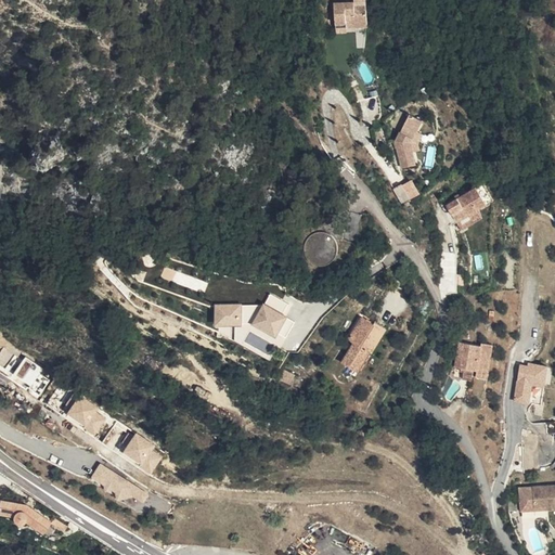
[(335,24),(346,24),(346,28),(347,28),(368,27),(366,5),(355,7),(355,2),(334,3),(335,24)]
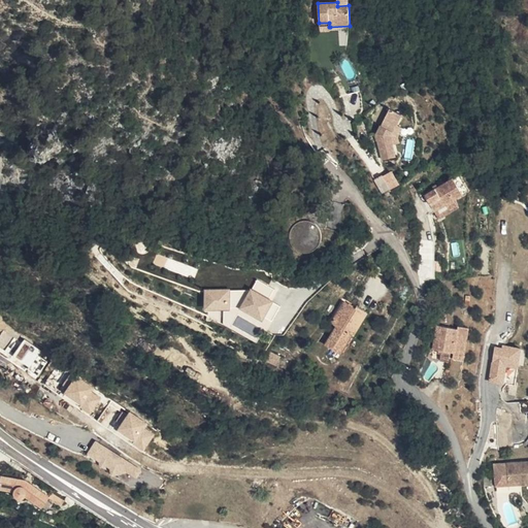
[(330,27),(329,27),(329,23),(319,23),(320,32),(330,31),(330,27)]
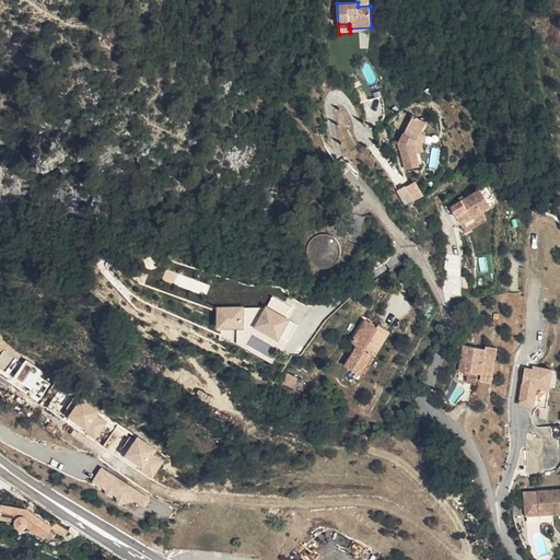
[(420,167),(416,154),(413,146),(420,133),(424,123),(411,116),(399,143),(406,171),(420,167)]
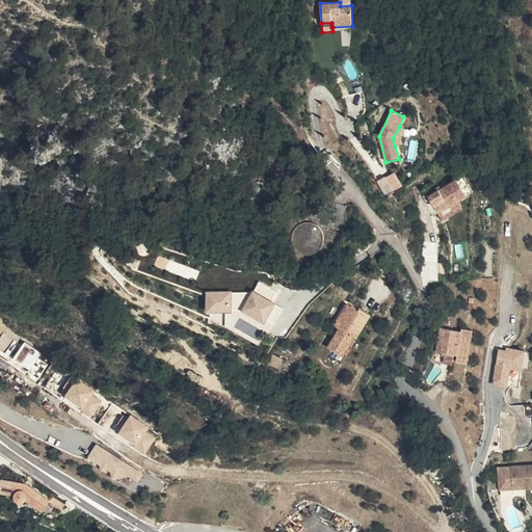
[(402,145),(400,140),(405,130),(399,127),(393,138),(395,147),(402,145)]
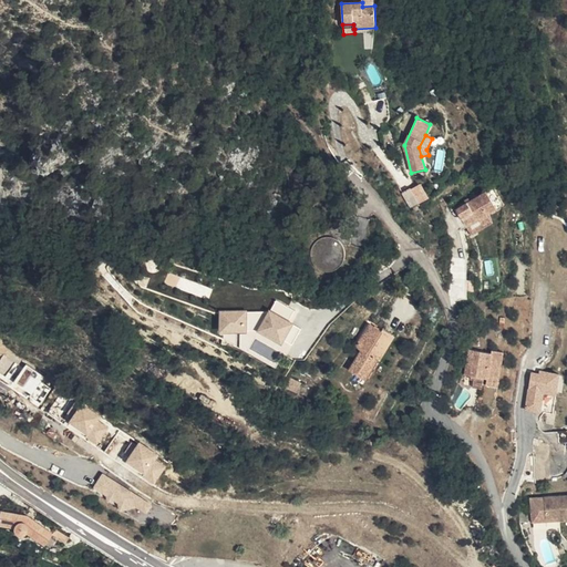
[(419,189),(412,193),(420,205),(426,202),(422,194),(419,189)]
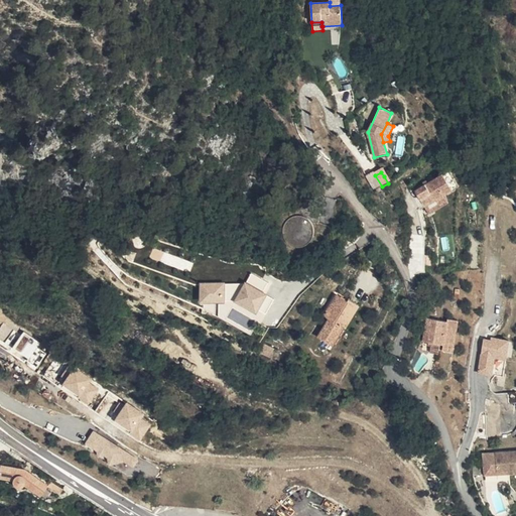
[(374,173),(367,178),(375,191),(382,186),(375,175),(374,173)]
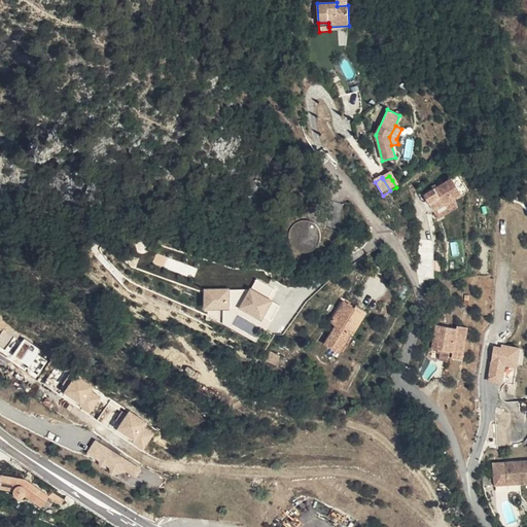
[(454,203),(465,196),(467,190),(459,177),(424,199),(434,215),(454,203)]
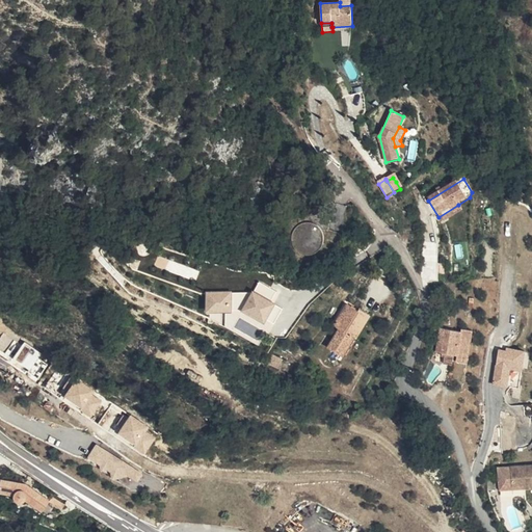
[(439,217),(440,220),(460,207),(458,205),(439,217)]
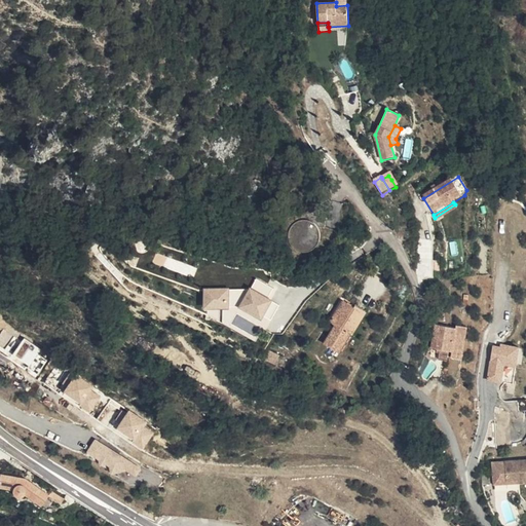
[(455,204),(435,218),(438,221),(457,209),(455,204)]
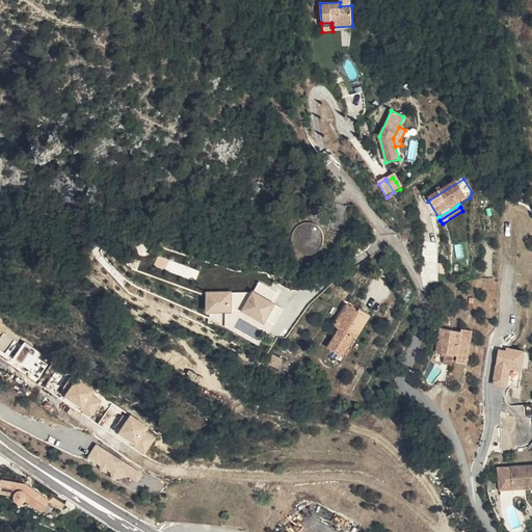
[(318,217),(320,218),(321,219),(329,220),(330,210),(314,209),(314,215),(316,216),(318,217)]
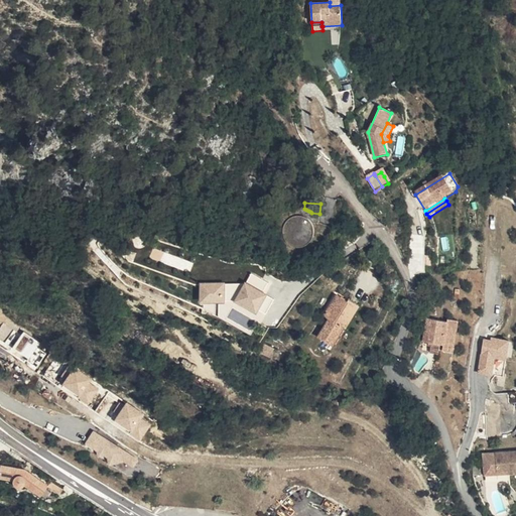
[(314,217),(312,215),(311,213),(310,212),(308,211),(306,210),(304,209),(301,208),(298,208),(296,209),(293,210),(291,211),(289,213),(288,215),(286,217),(285,219),(285,222),(285,223),(285,226),(286,228),(287,231),(288,233),(290,234),(292,236),(294,237),(297,238),(299,238),(302,238),(304,237),(307,237),(309,235),(311,234),(312,232),(313,229),(314,227),(315,225),(315,222),(314,220),(314,217)]
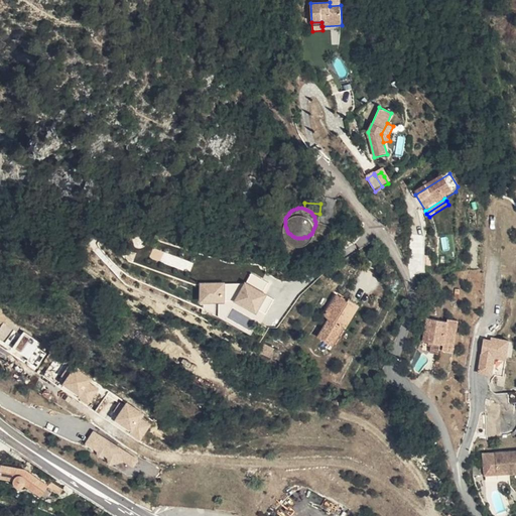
[(153,249),(150,258),(189,272),(194,263),(153,249)]
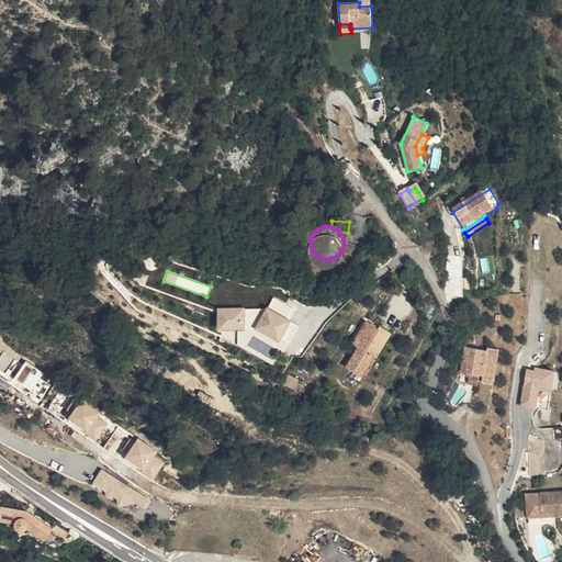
[(268,301),(221,302),(222,323),(259,322),(294,339),(304,318),(268,301)]
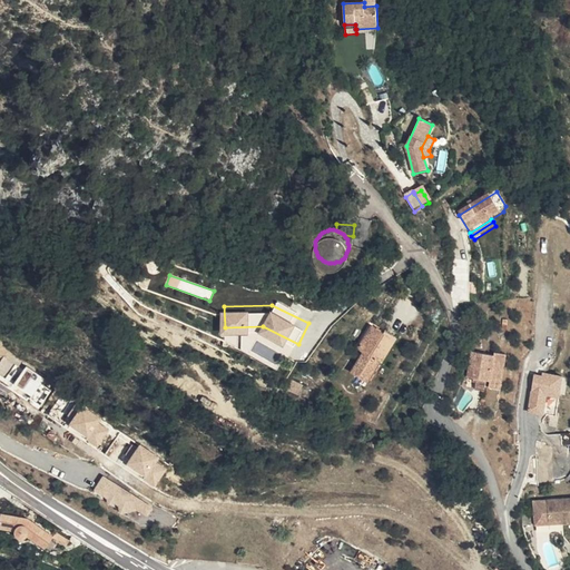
[(382,355),(383,355),(396,334),(385,327),(374,320),(360,343),(365,346),(353,366),(370,376),(382,355)]
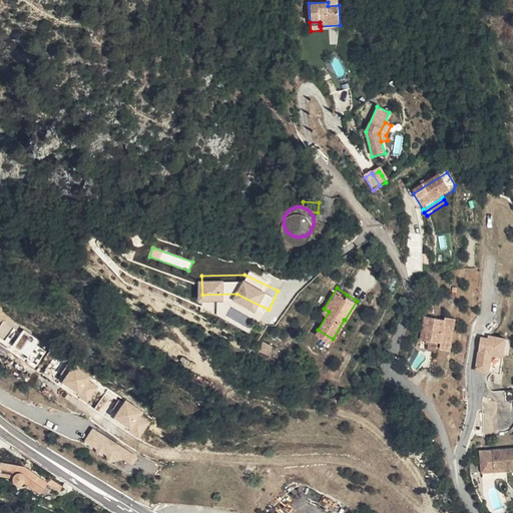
[(347,295),(357,301),(359,298),(349,292),(347,295)]
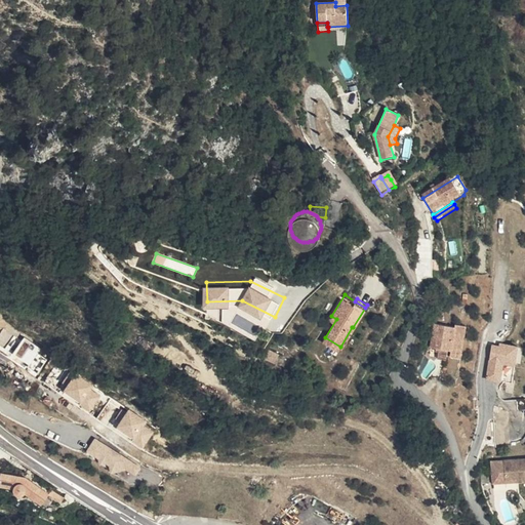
[(441,344),(450,345),(453,345),(452,351),(463,352),(467,319),(456,318),(456,320),(436,318),(433,342),(441,344)]
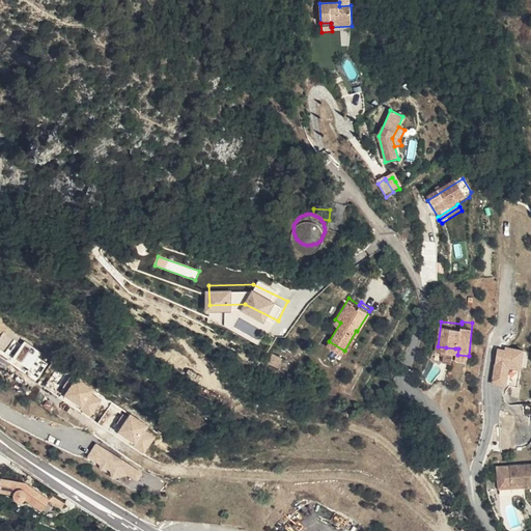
[(526,345),(508,342),(507,344),(506,348),(500,347),(494,378),(508,381),(511,362),(523,364),(526,345)]
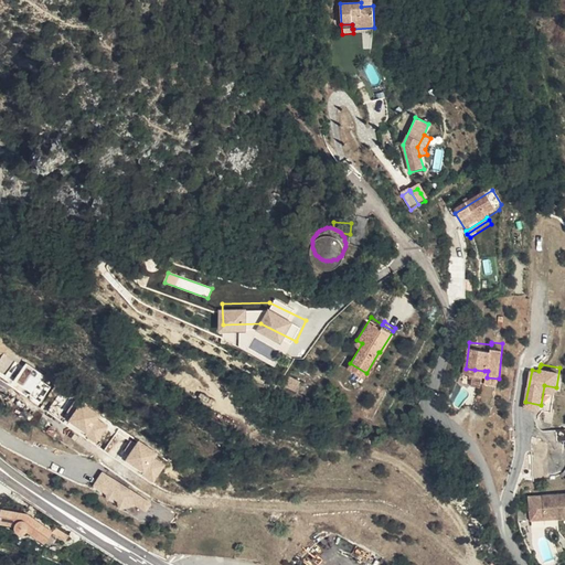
[(13,381),(32,394),(42,380),(23,366),(13,381)]
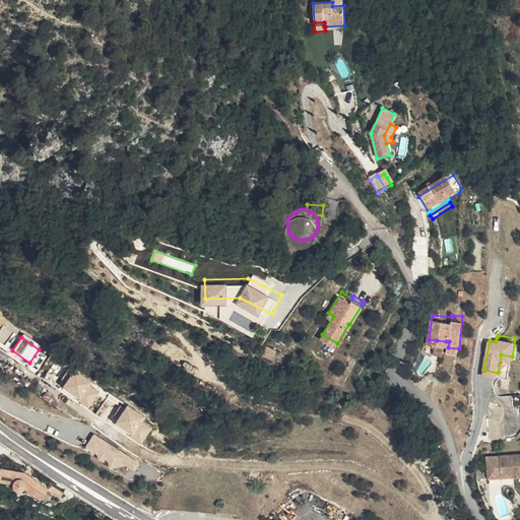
[(446,341),(437,340),(436,348),(445,349),(446,341)]
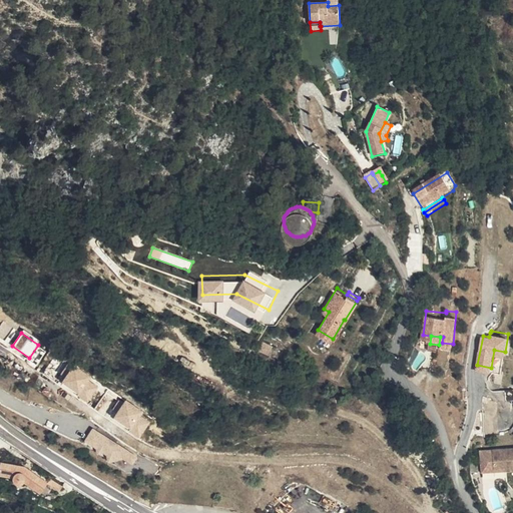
[(491,368),(502,370),(505,352),(494,350),(491,368)]
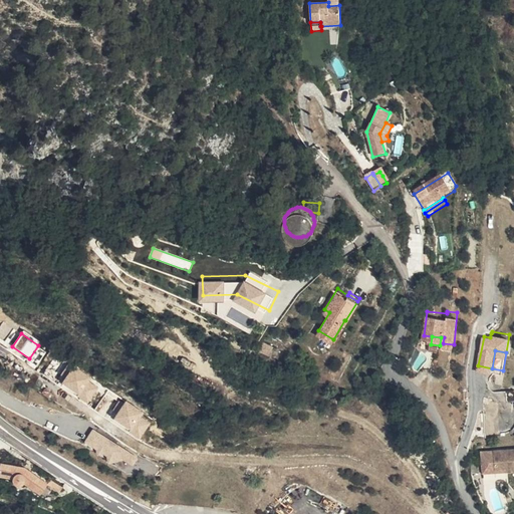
[(73,365),(61,386),(88,404),(98,388),(87,380),(90,376),(73,365)]
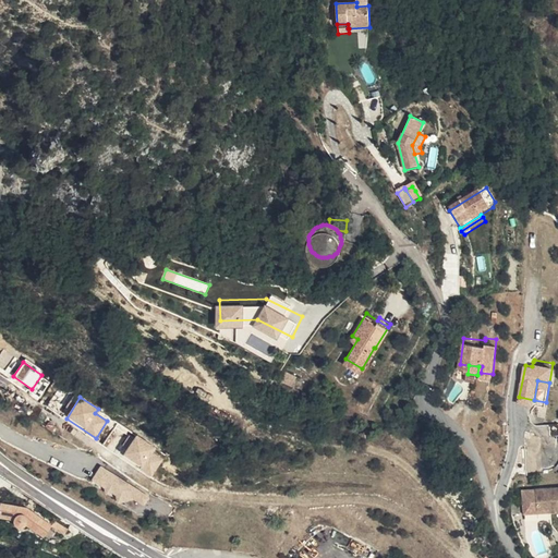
[(164,459),(154,452),(156,448),(136,435),(122,457),(153,476),(164,459)]
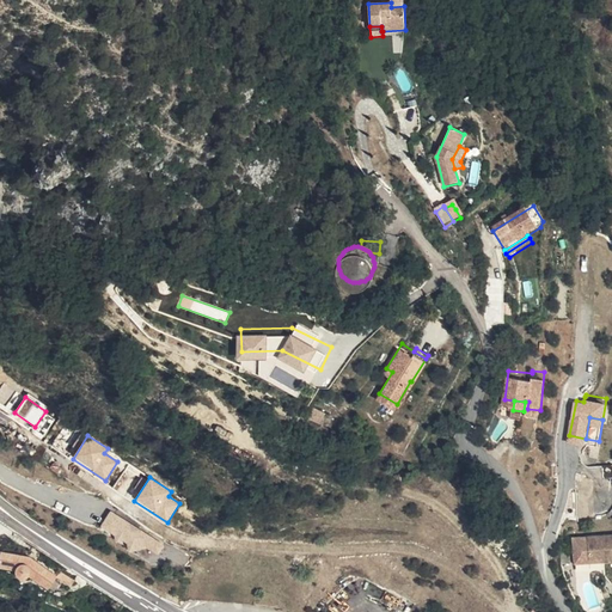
[(161,549),(166,542),(115,509),(104,526),(133,544),(152,543),(161,549)]
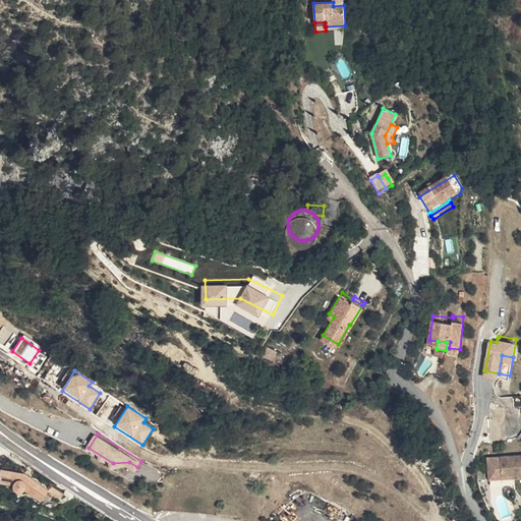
[(513,475),(520,474),(520,454),(499,456),(500,467),(512,467),(513,475)]
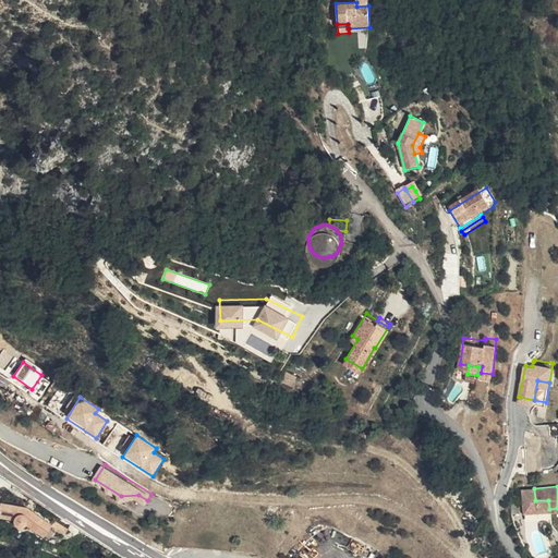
[(160,504),(176,512),(179,508),(180,505),(168,499),(167,501),(162,499),(160,504)]
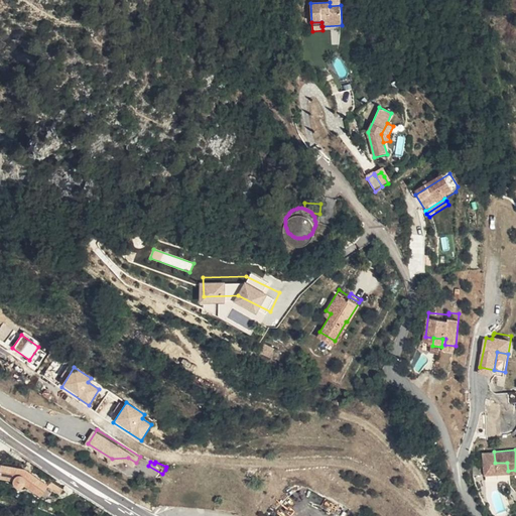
[(495,463),(496,474),(515,472),(515,470),(508,471),(507,463),(495,463)]
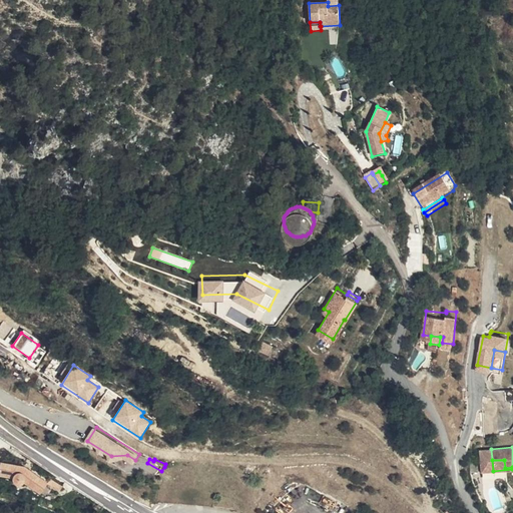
[(34,465),(11,462),(9,477),(26,480),(26,481),(27,482),(28,483),(30,483),(31,483),(32,483),(33,482),(34,481),(50,491),(57,482),(34,465)]
